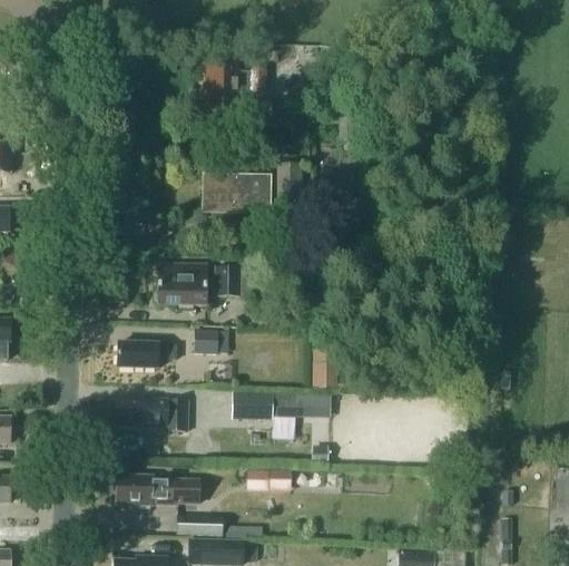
[(459,28),(458,17),(438,20),(440,31),(459,28)]
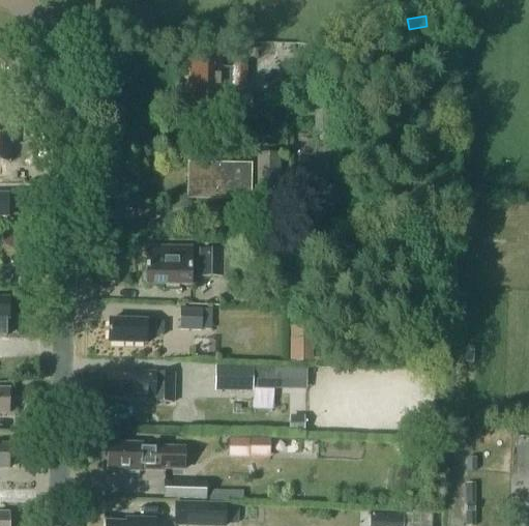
[(272,59),(282,69),(301,52),(293,41),(272,59)]
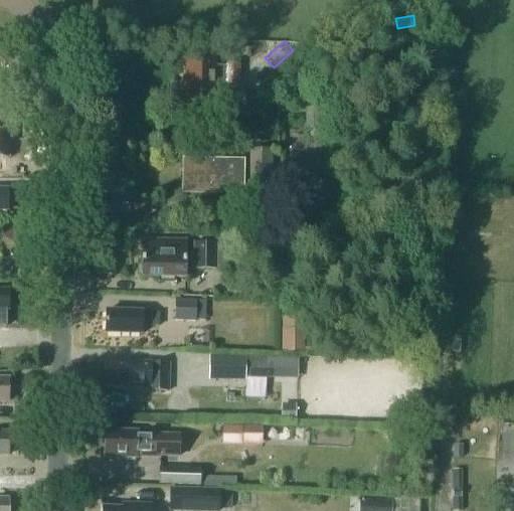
[(240,60),(227,60),(227,63),(215,63),(215,54),(187,53),(186,97),(191,97),(214,98),(214,86),(226,86),(226,84),(240,84),(240,60)]
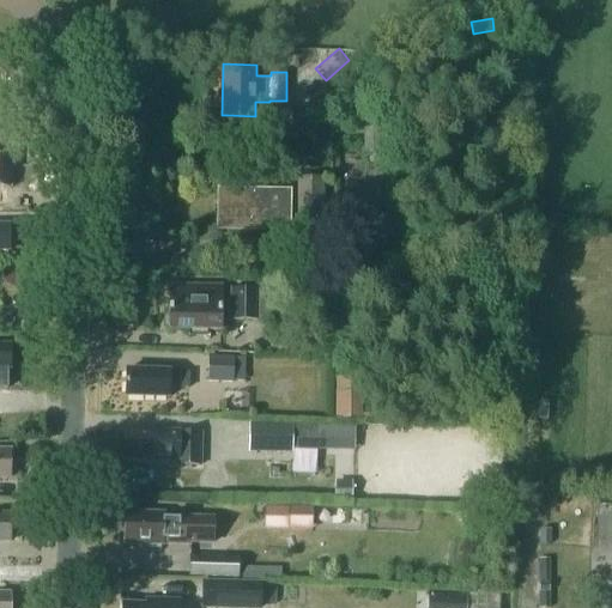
[(255,133),(226,133),(226,147),(255,147),(255,133)]
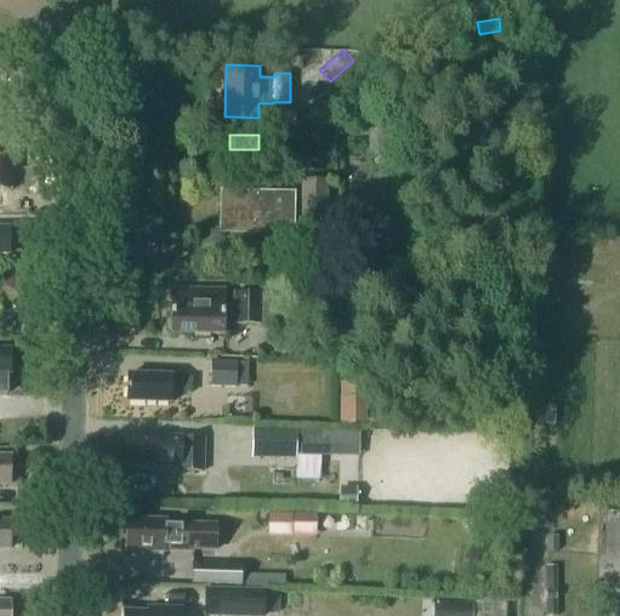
[(0,186),(12,187),(12,155),(0,154),(0,186)]
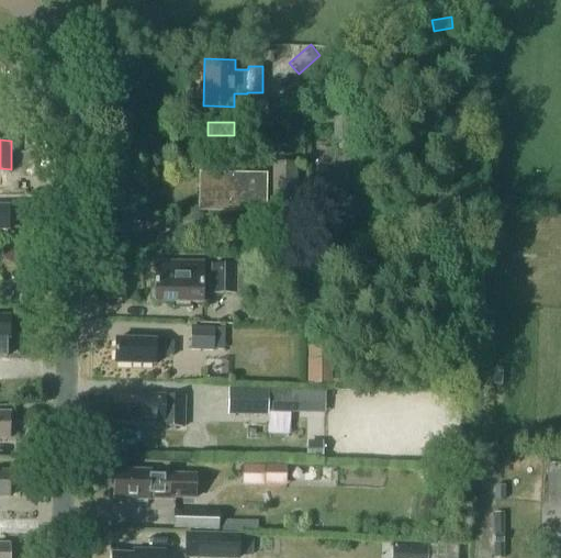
[(275,160),(275,198),(296,198),(296,160),(275,160)]
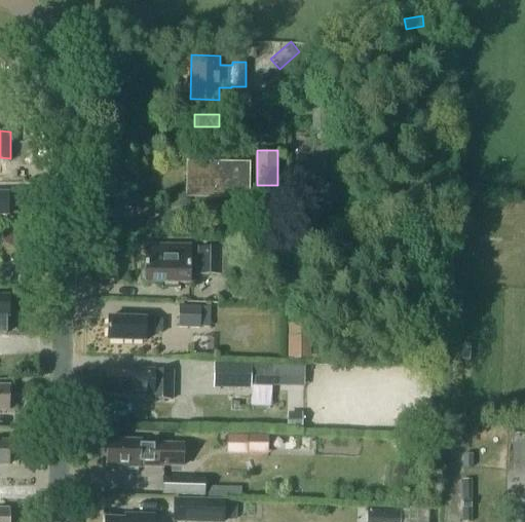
[(188,193),(248,194),(249,161),(188,160),(188,193)]
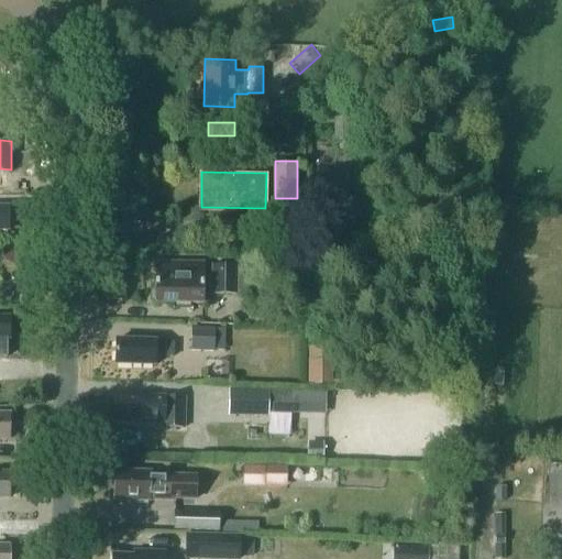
[(340,214),(340,198),(319,198),(319,233),(334,233),(334,214),(340,214)]
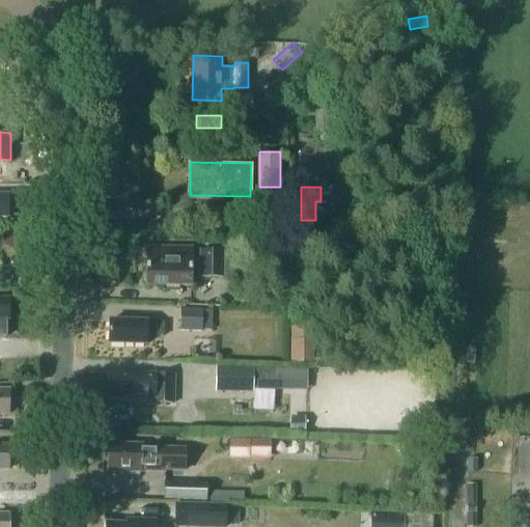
[(8,191),(0,191),(0,214),(8,214),(8,191)]
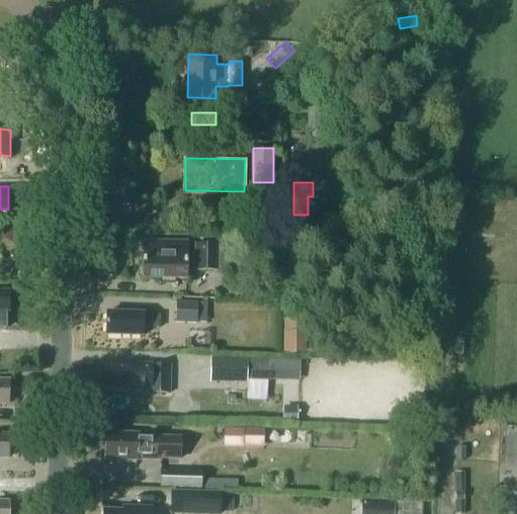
[(272,209),(280,208),(280,196),(272,197),(272,209)]
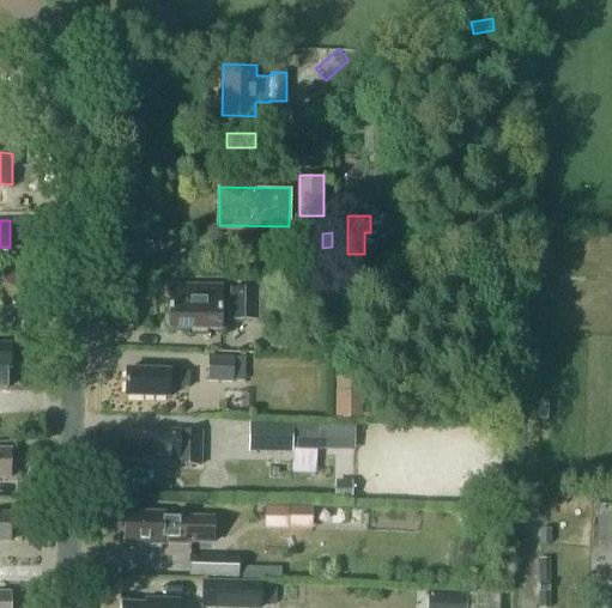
[(322,257),(322,248),(313,248),(313,257),(322,257)]
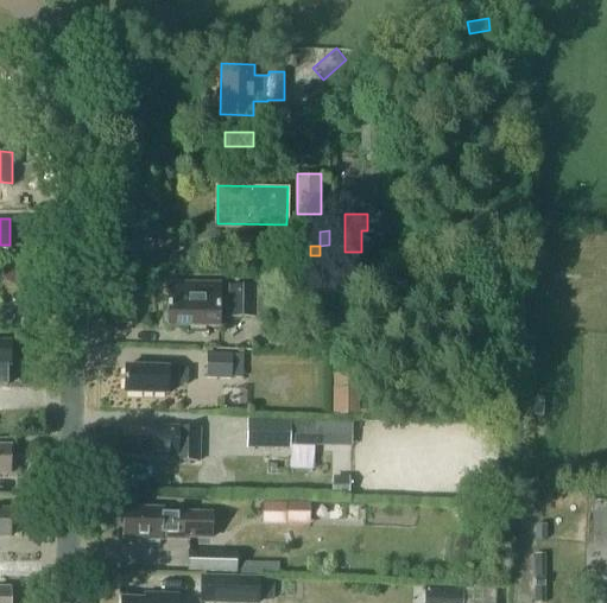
[(223,279),(208,279),(170,279),(169,308),(164,310),(164,316),(169,319),(169,324),(187,324),(206,324),(220,324),(220,315),(229,315),(255,315),(276,316),(276,284),(257,284),(229,284),(229,294),(222,294),(223,279)]
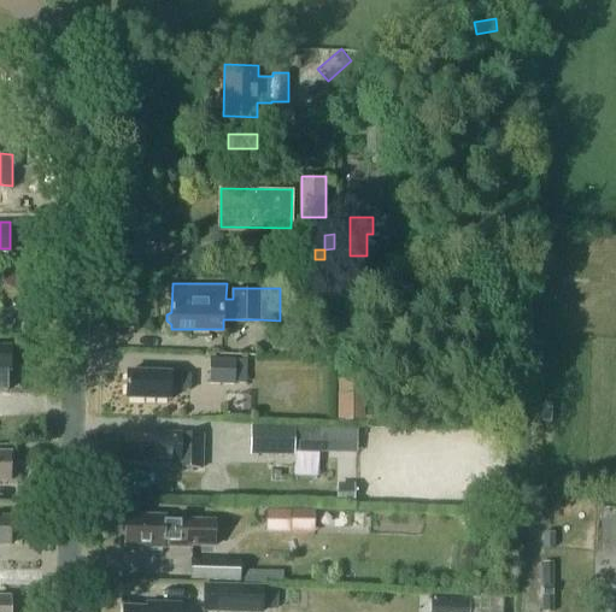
[(0,386),(7,386),(7,387),(9,387),(9,366),(10,366),(10,343),(0,343),(0,386)]
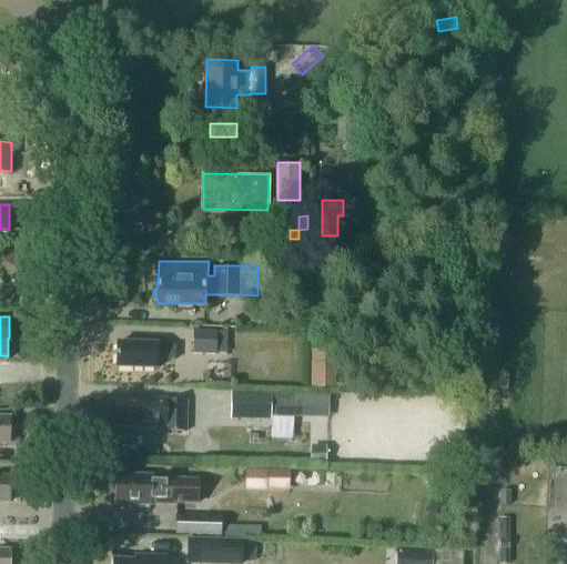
[(216,352),(216,350),(228,350),(228,330),(218,329),(195,328),(194,351),(216,352)]
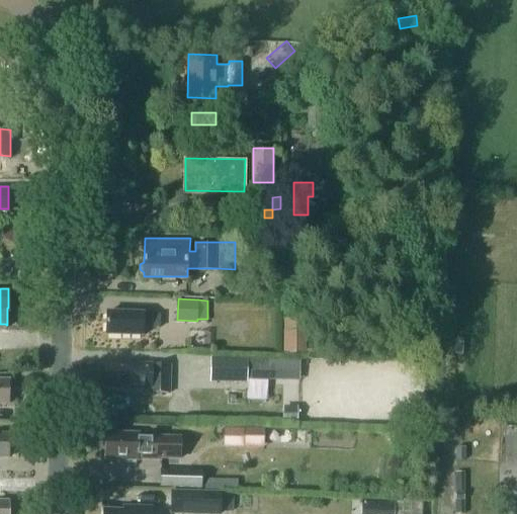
[(160,325),(160,312),(144,311),(144,310),(107,309),(106,332),(143,333),(144,324),(160,325)]
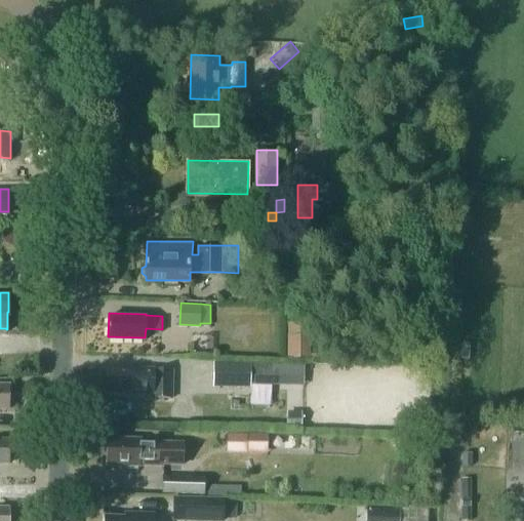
[(290,333),(298,333),(298,322),(290,322),(290,333)]
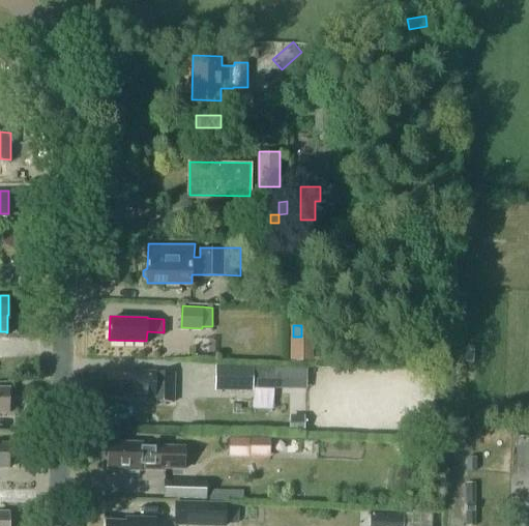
[(291,348),(291,358),(312,358),(312,348),(291,348)]
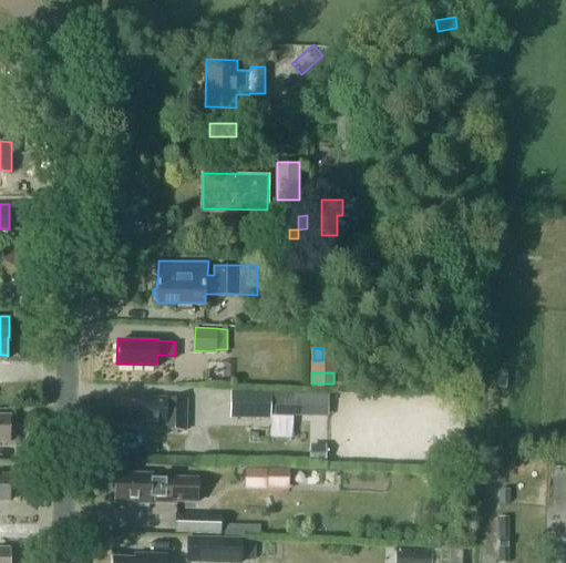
[(230,412),(270,412),(292,413),(294,391),(271,390),(232,390),(230,412)]
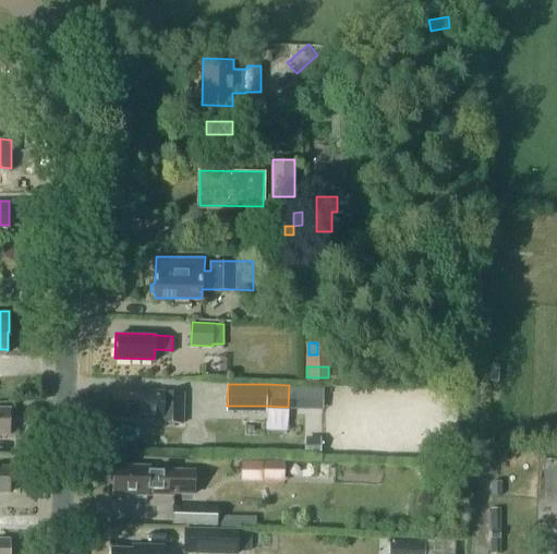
[(113,414),(154,416),(161,417),(161,420),(183,421),(183,390),(114,388),(113,414)]
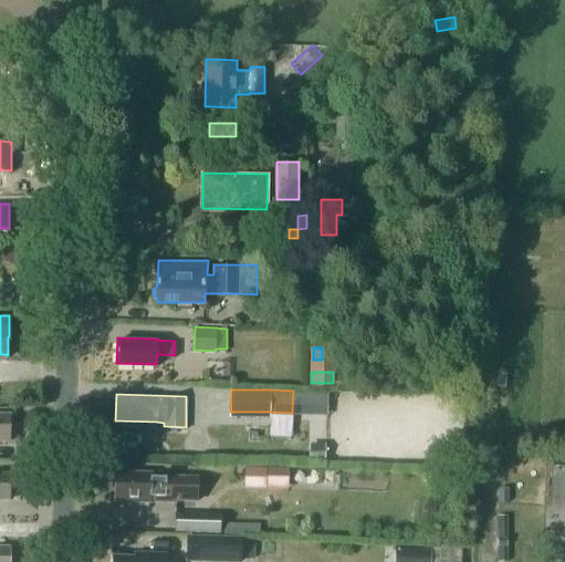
[(0,437),(10,438),(11,412),(0,412),(0,437)]
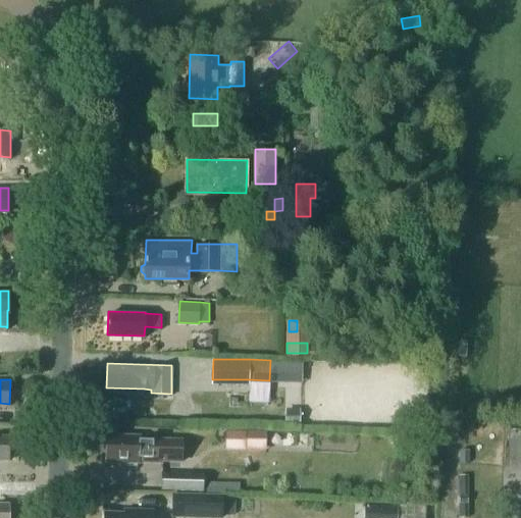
[(300,423),(300,406),(285,406),(285,423),(300,423)]
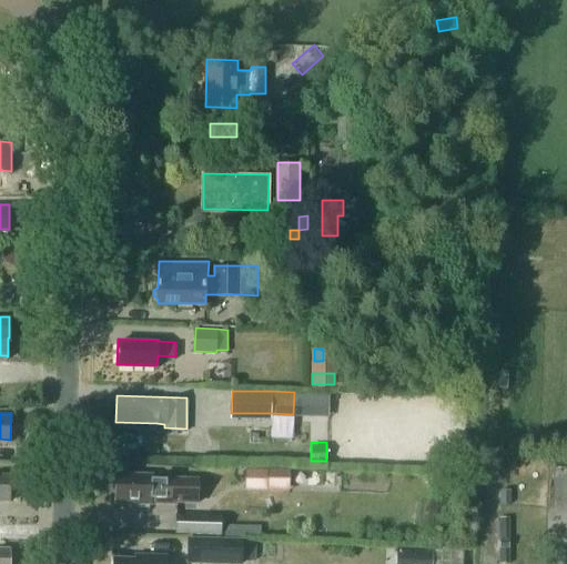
[(290,480),(336,482),(337,470),(267,466),(267,481),(290,482),(290,480)]
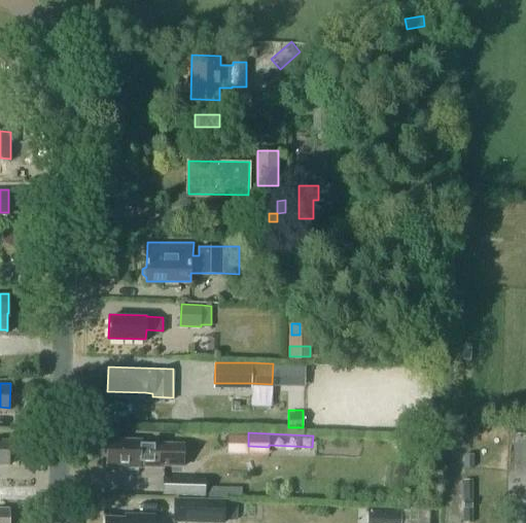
[(0,461),(9,462),(9,438),(0,438),(0,461)]
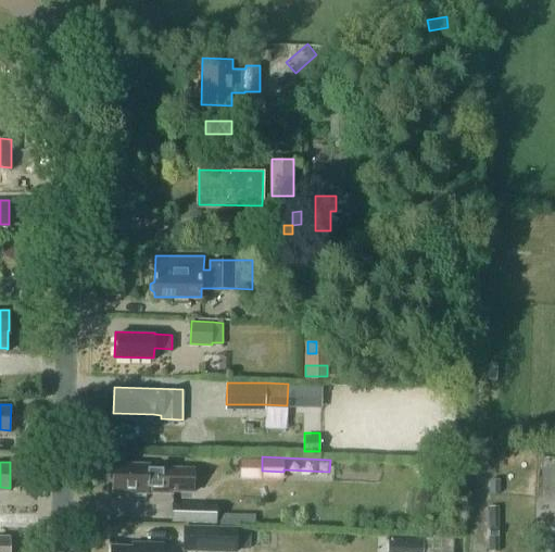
[(192,490),(193,467),(158,466),(149,466),(149,463),(114,462),(114,467),(111,467),(111,479),(113,479),(113,490),(135,490),(135,493),(144,493),(144,491),(148,491),(148,488),(158,488),(158,489),(192,490)]
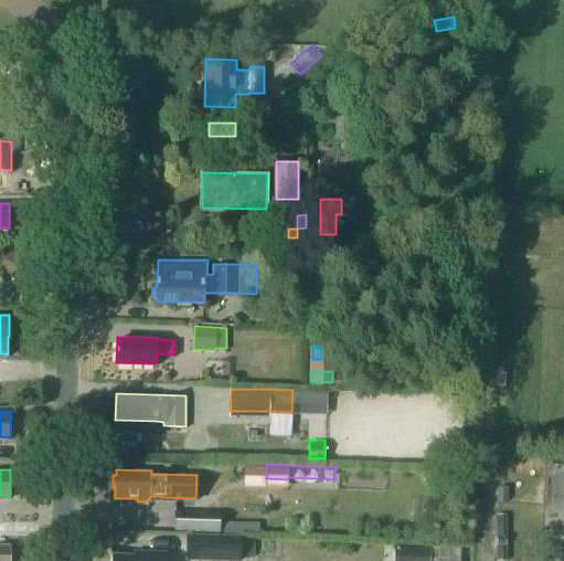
[(499,499),(500,485),(490,484),(489,499),(499,499)]
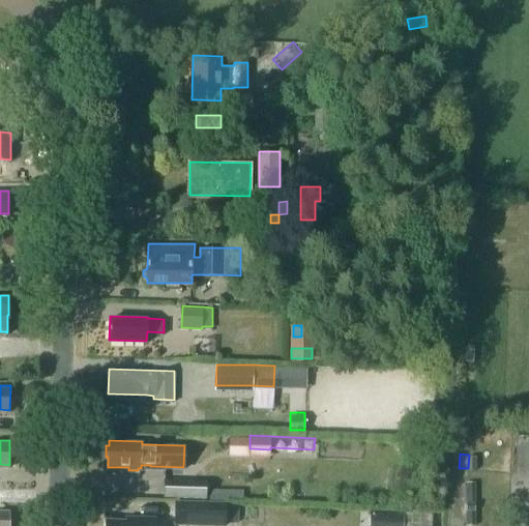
[(206,496),(206,479),(165,478),(165,495),(206,496)]
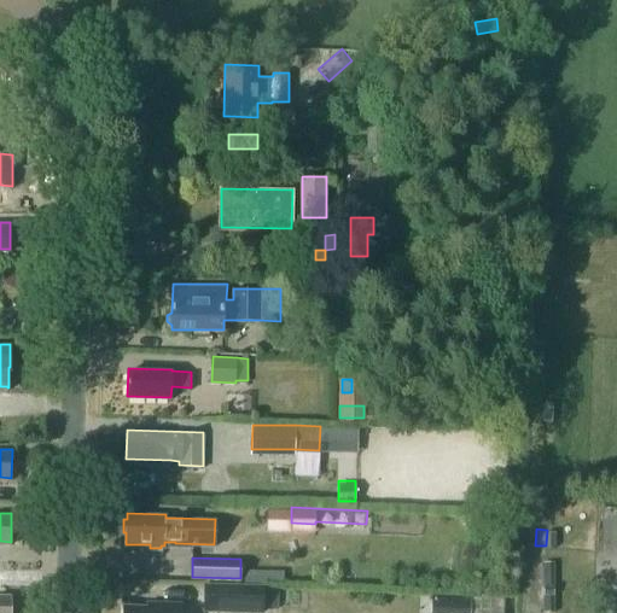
[(203,581),(203,609),(263,612),(265,583),(203,581)]
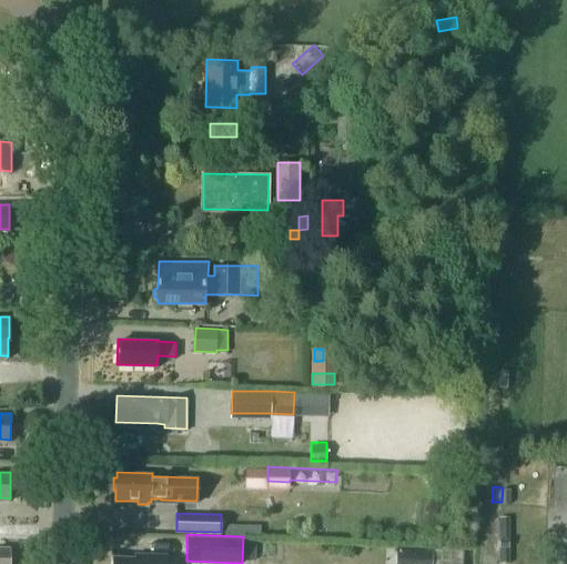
[(500,536),(500,545),(509,545),(509,536),(500,536)]
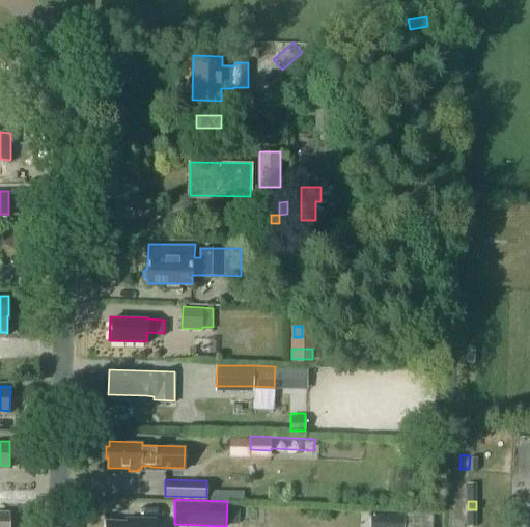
[(0,526),(8,526),(9,510),(0,509),(0,526)]
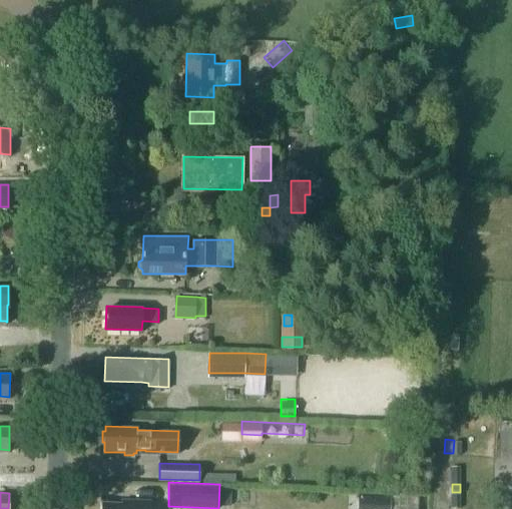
[(374,508),(390,508),(391,494),(375,494),(374,508)]
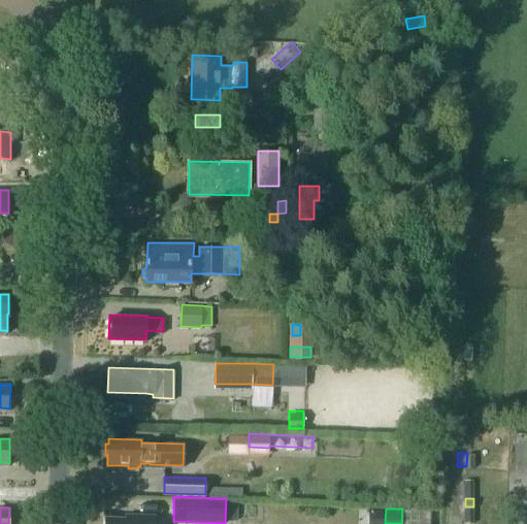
[(136,519),(106,518),(105,523),(154,523),(155,516),(136,515),(136,519)]
